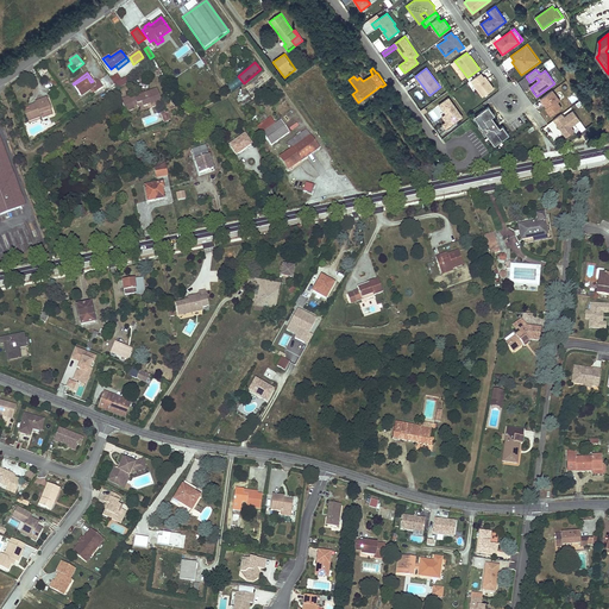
[(481,73),(471,80),(483,96),(494,88),(484,76),(483,77),(481,73)]
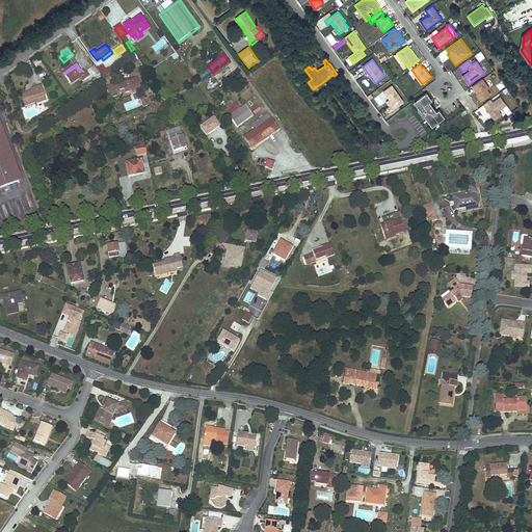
[(100,74),(106,70),(103,64),(97,69),(100,74)]
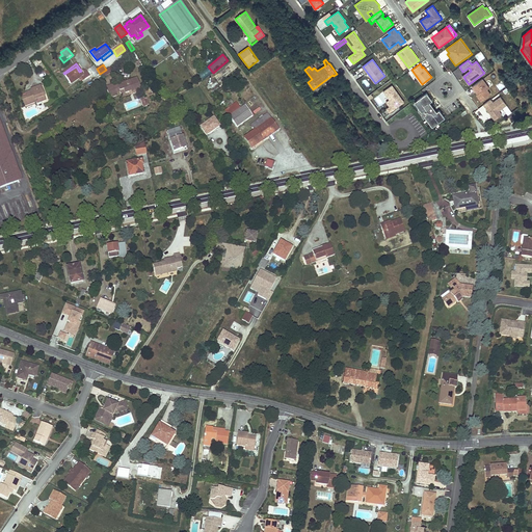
[(100,74),(97,71),(94,65),(89,70),(95,77),(100,74)]
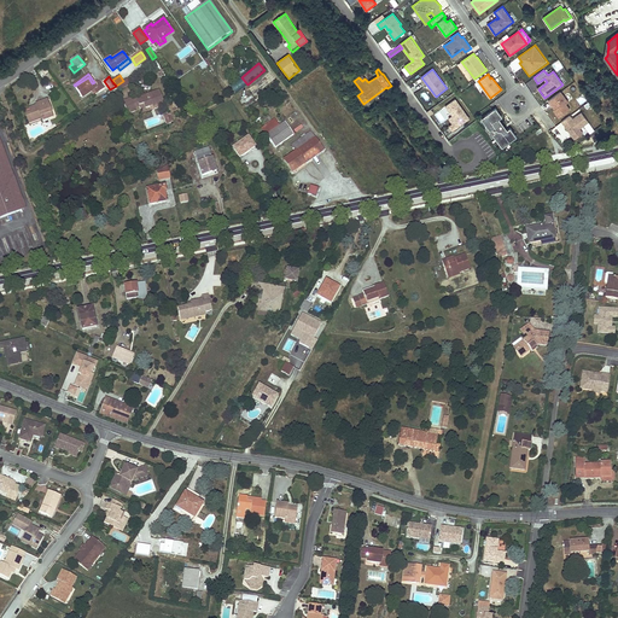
[(97,81),(94,82),(92,83),(88,77),(75,86),(82,98),(92,91),(95,88),(99,92),(104,88),(100,83),(97,81)]
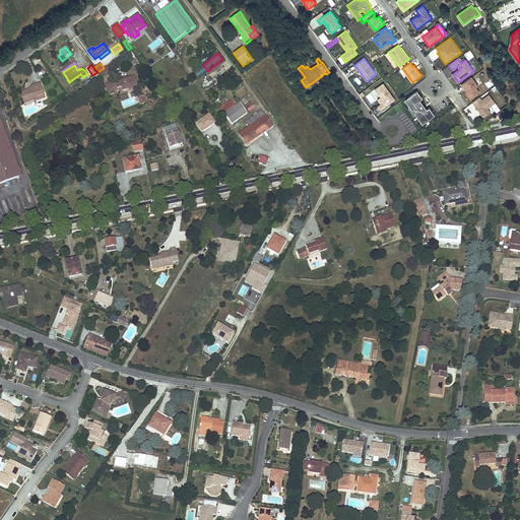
[(202,65),(195,69),(199,76),(206,72),(202,65)]
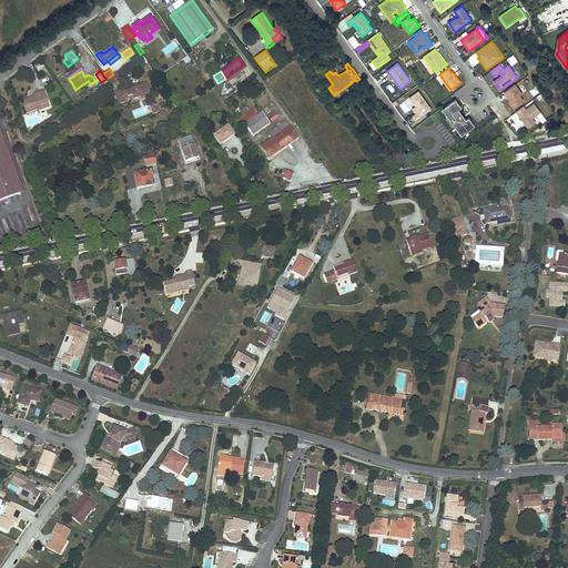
[(151,97),(146,83),(125,91),(128,98),(129,101),(133,99),(133,100),(138,98),(138,100),(140,99),(141,100),(142,100),(151,97)]
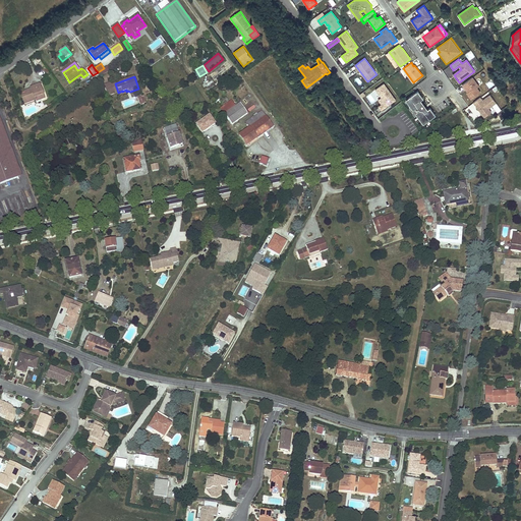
[(479,87),(472,77),(462,84),(465,89),(466,88),(469,91),(466,93),(471,99),(480,93),(477,88),(479,87)]
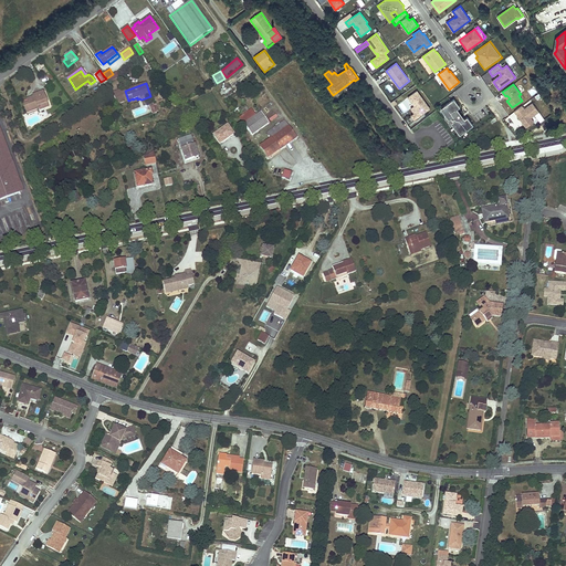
[(121,93),(119,91),(113,93),(117,104),(124,102),(123,100),(121,93)]
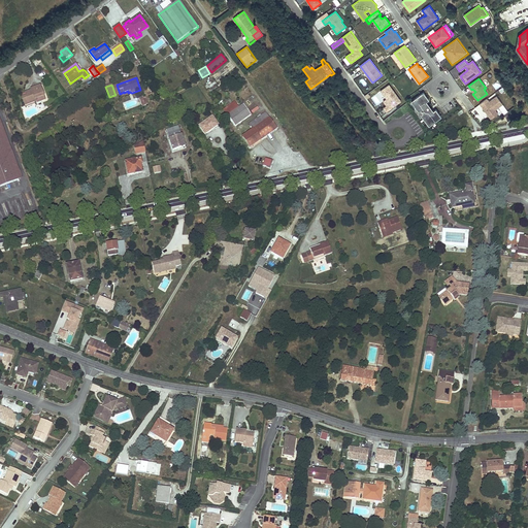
[(389,85),(381,91),(387,99),(384,101),(387,105),(384,107),(387,111),(394,106),(393,104),(396,102),(397,104),(401,101),(389,85)]
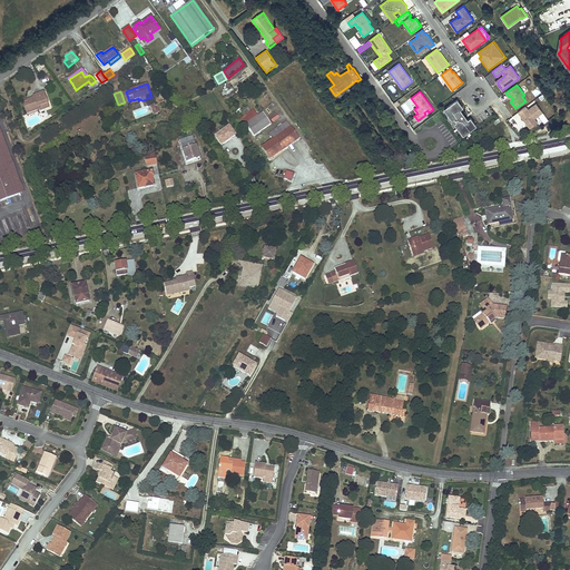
[(49,108),(43,92),(33,96),(33,98),(28,100),(29,105),(23,106),(27,114),(38,109),(39,111),(49,108)]
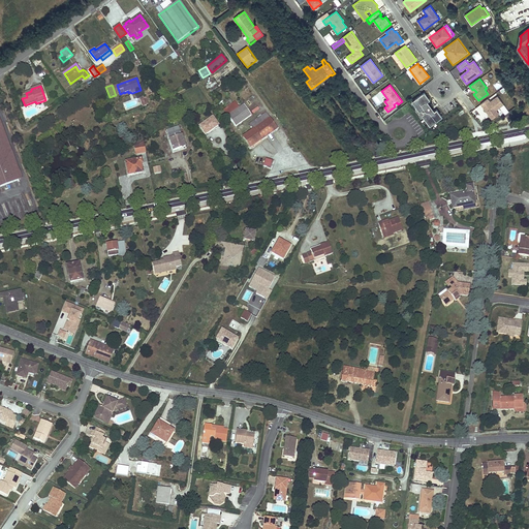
[(417,101),(413,104),(419,112),(422,111),(424,114),(422,115),(428,124),(432,121),(433,124),(442,117),(437,110),(434,112),(431,114),(424,104),(427,101),(430,100),(425,92),(415,99),(417,101)]
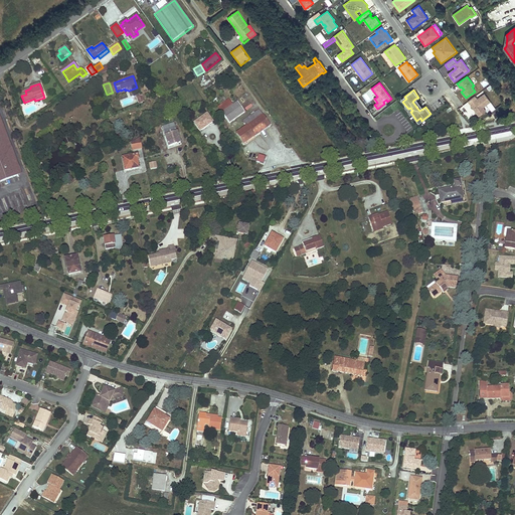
[(475,97),(468,102),(475,111),(476,110),(477,111),(477,113),(479,116),(486,111),(483,107),(490,102),(485,94),(477,100),(475,97)]
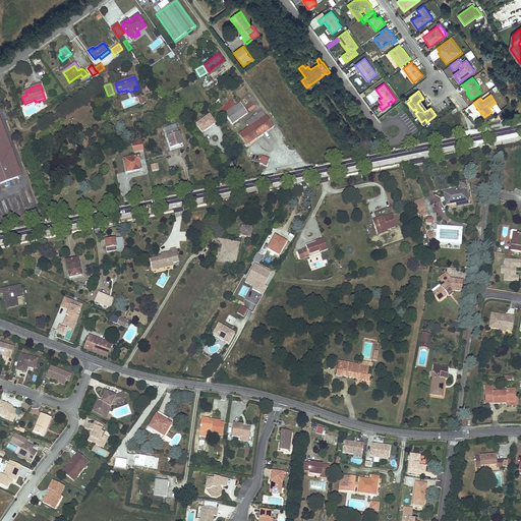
[(427,110),(420,100),(417,103),(424,112),(427,110)]
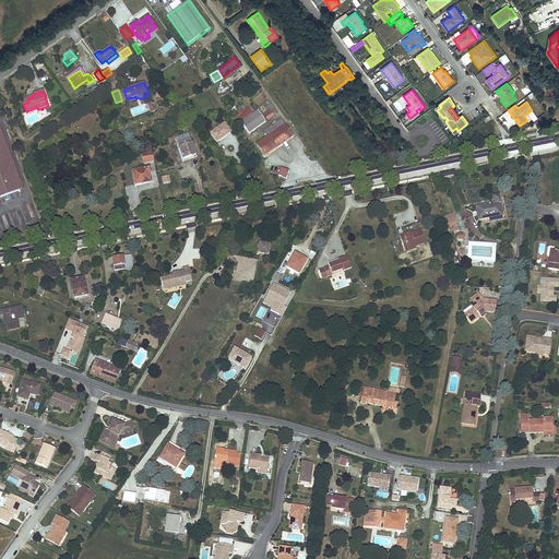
[(249,134),(265,122),(258,110),(252,115),(248,108),(236,117),(249,134)]
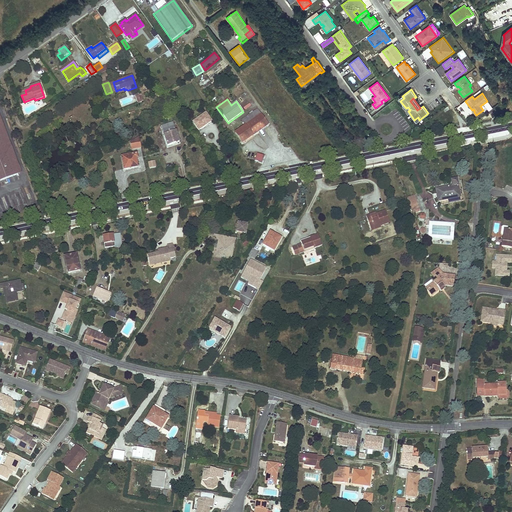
[(464,118),(472,113),(466,102),(457,107),(464,118)]
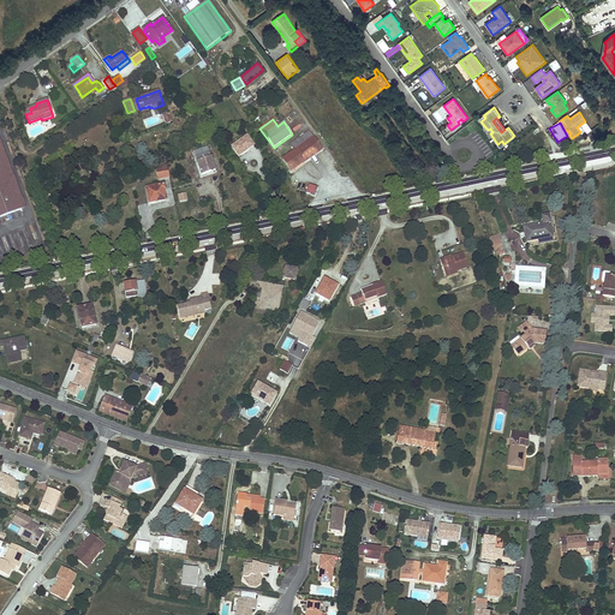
[(303,163),(322,150),(310,131),(291,144),(294,151),(282,160),(291,172),(303,163)]
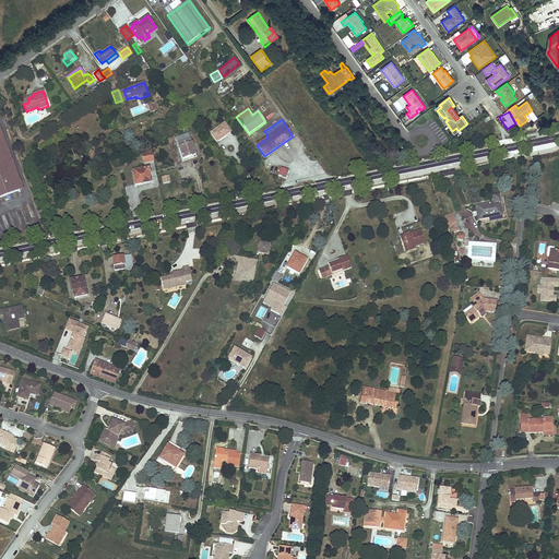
[(228,135),(232,134),(225,125),(217,129),(215,131),(211,133),(217,142),(225,137),(226,138),(228,135)]
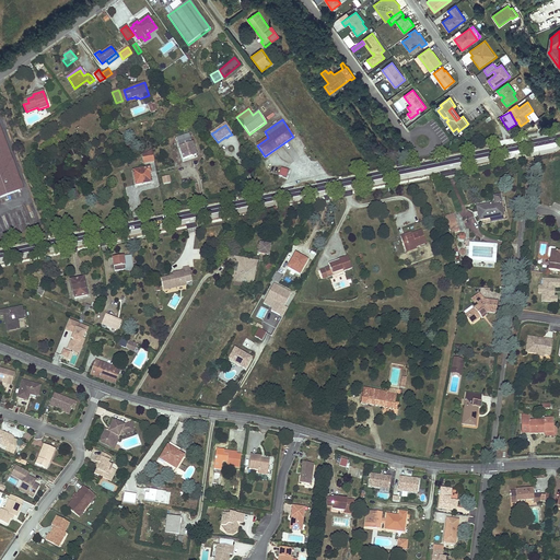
[(196,155),(189,133),(176,138),(184,160),(196,155)]
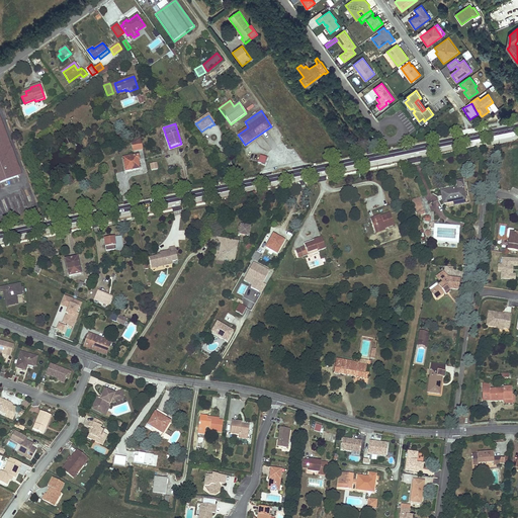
[(0,183),(17,177),(0,132),(0,183)]
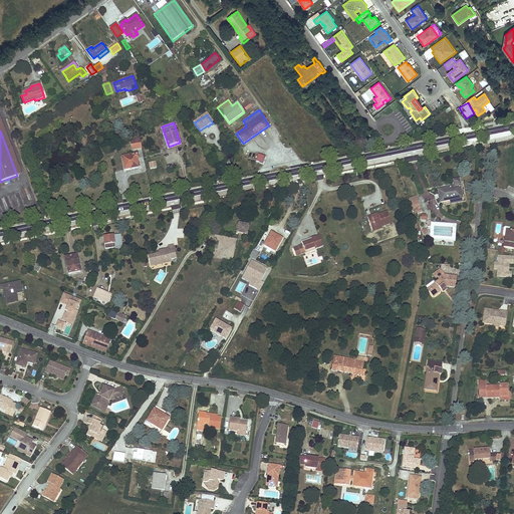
[(244,145),(254,138),(253,137),(243,144),(244,145)]
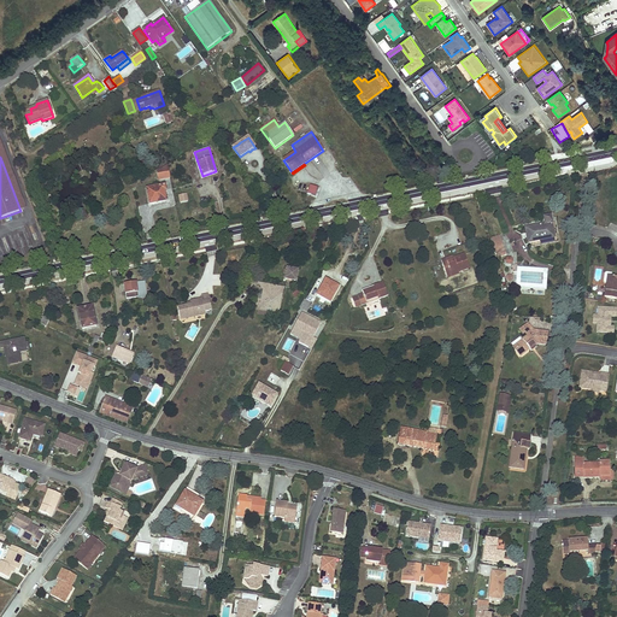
[(170,177),(168,165),(158,171),(159,180),(170,177)]
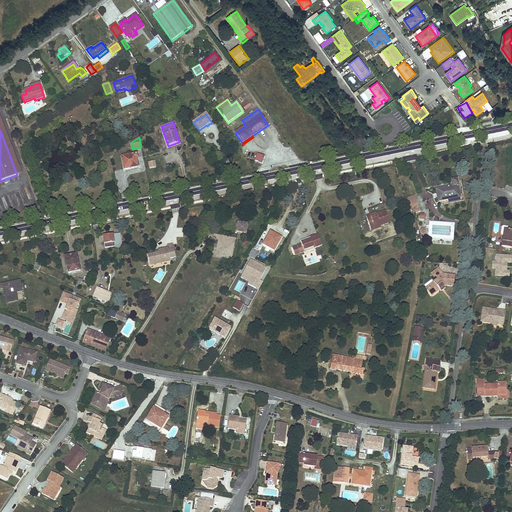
[(261,163),(264,156),(257,153),(255,161),(261,163)]
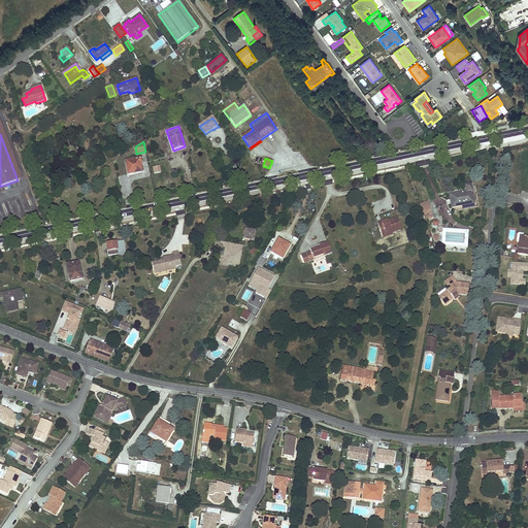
[(142,170),(140,163),(141,163),(141,159),(126,162),(128,174),(135,173),(135,172),(142,170)]
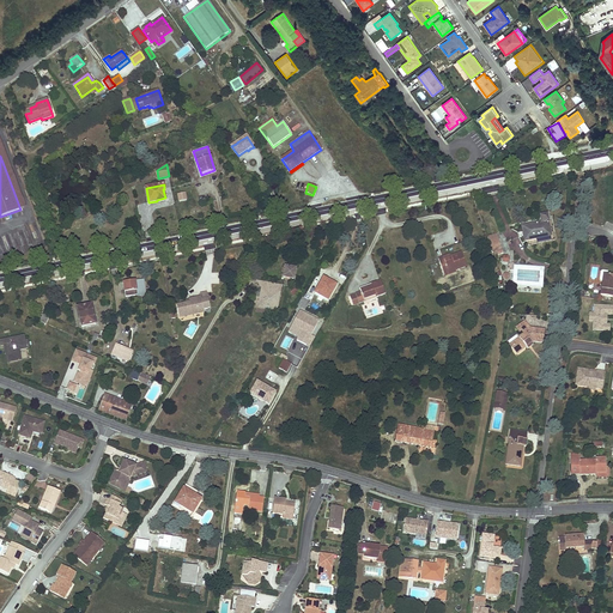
[(551,236),(548,222),(547,216),(541,217),(542,223),(522,226),(526,241),(551,236)]
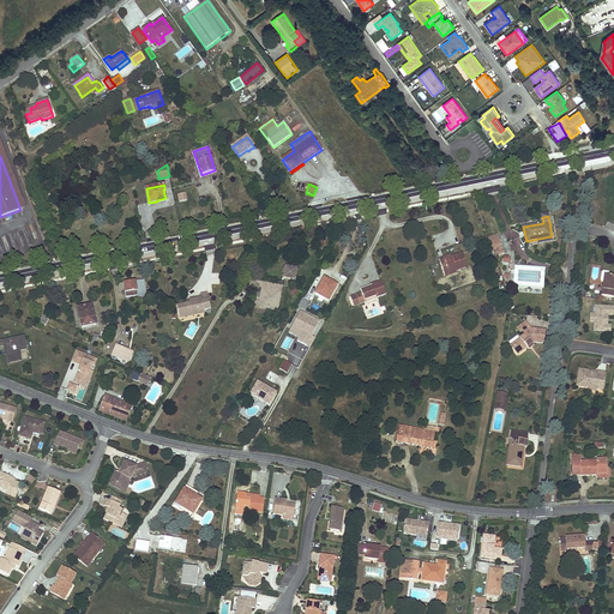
[(497,234),(488,238),(495,257),(504,254),(497,234)]
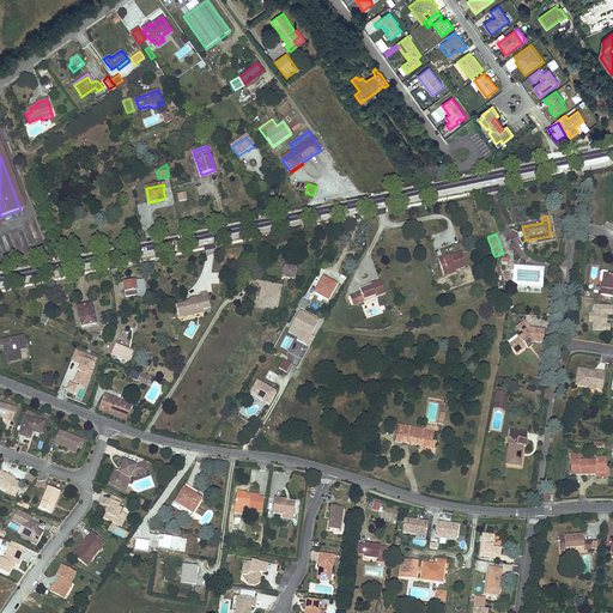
[(462,253),(450,256),(451,259),(444,261),(443,258),(438,259),(443,273),(455,269),(455,271),(467,266),(462,253)]
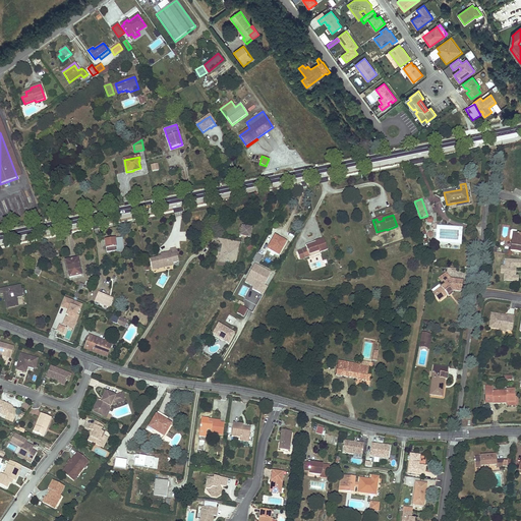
[(249,237),(251,229),(242,227),(242,228),(241,231),(241,235),(249,237)]
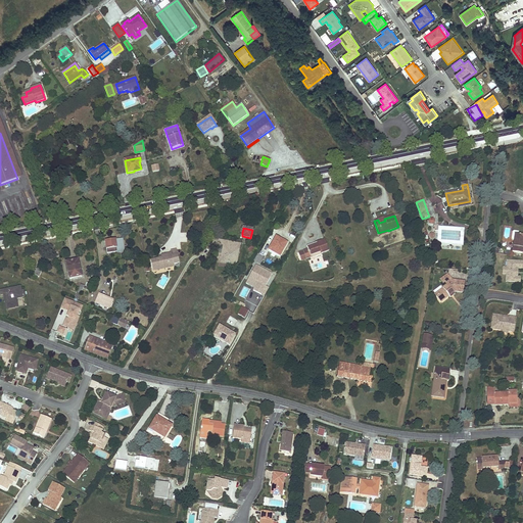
[(522,253),(522,250),(522,235),(515,234),(513,252),(522,253)]
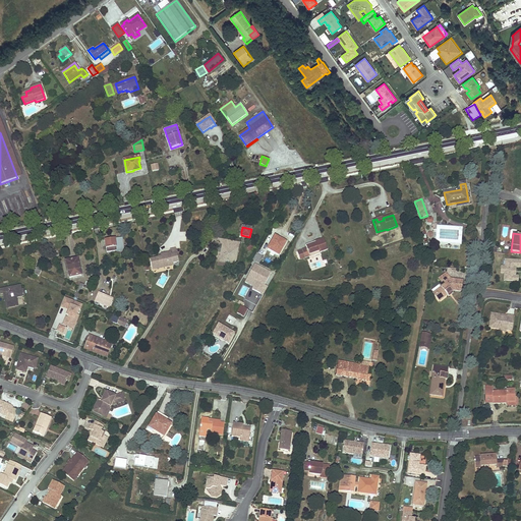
[(279,255),(286,242),(275,236),(268,249),(279,255)]
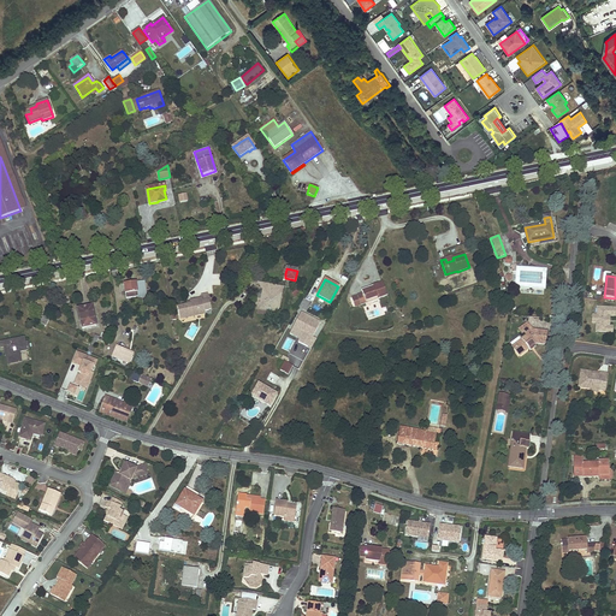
[(147,298),(144,282),(124,284),(126,298),(137,297),(137,298),(138,298),(140,304),(146,303),(144,298),(147,298)]
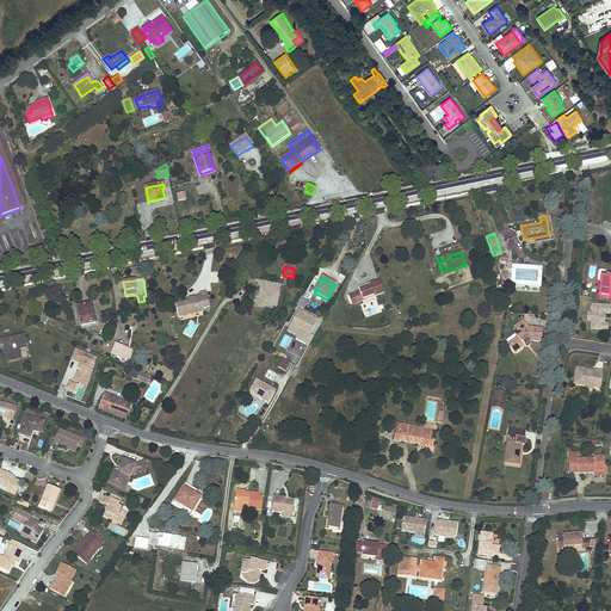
[(370,285),(359,290),(359,291),(355,294),(358,302),(363,301),(363,298),(368,296),(369,300),(375,297),(375,296),(384,292),(380,281),(370,284),(370,285)]
